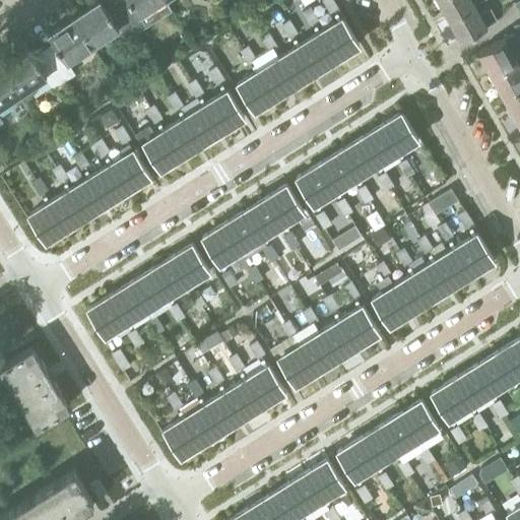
[(100,0),(98,0),(74,15),(93,45),(117,28),(125,40),(137,33),(116,1),(106,8),(100,0)]
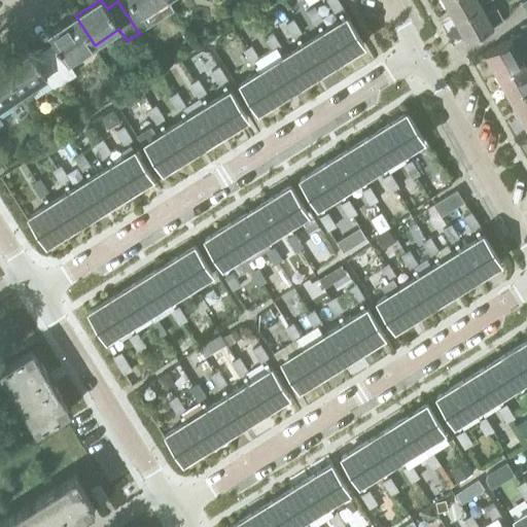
[(118,0),(117,1),(139,33),(147,27),(140,16),(153,7),(161,19),(173,10),(167,0),(118,0)]
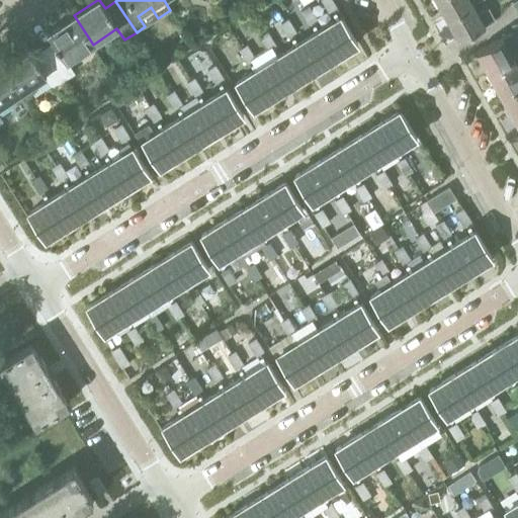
[(322,0),(329,11),(336,6),(331,0),(322,0)]
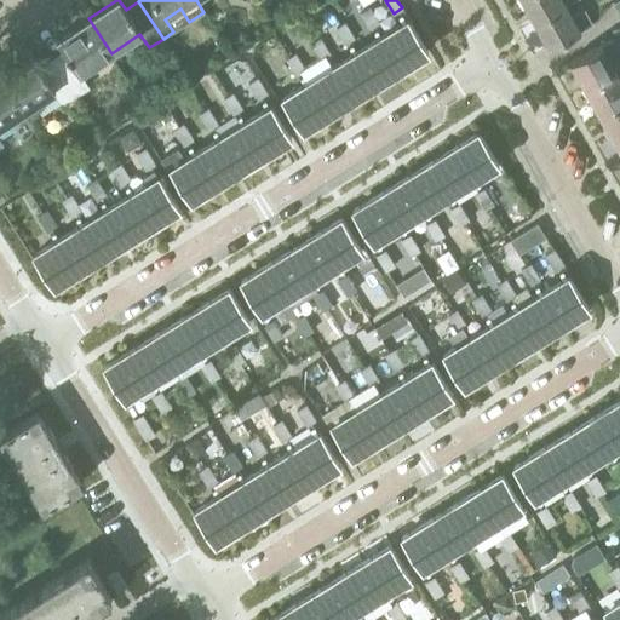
[(522,0),(534,21),(567,3),(570,0),(522,0)]
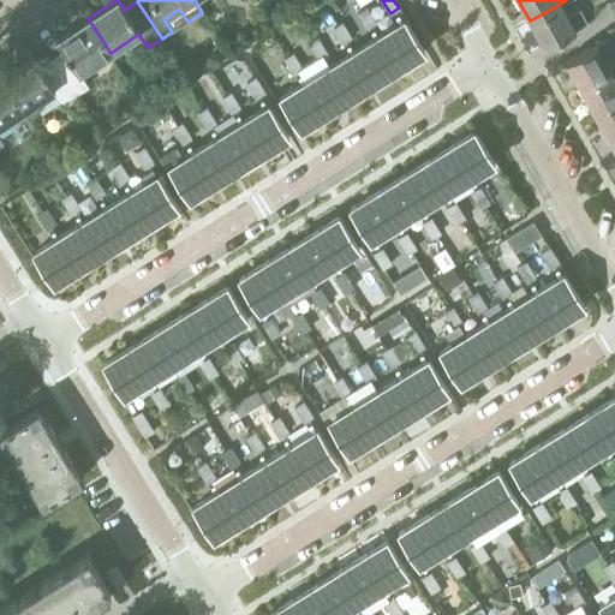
[(562,3),(530,21),(544,47),(587,23),(580,9),(568,15),(562,3)]
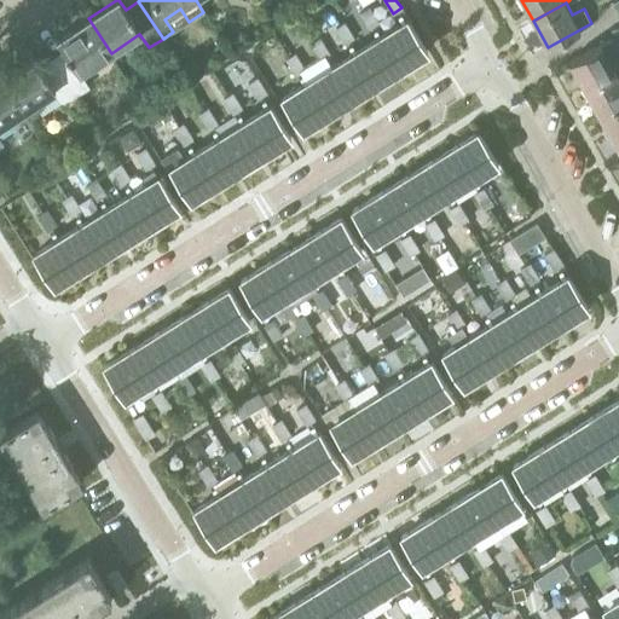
[(360,13),(369,28),(377,23),(369,9),(360,13)]
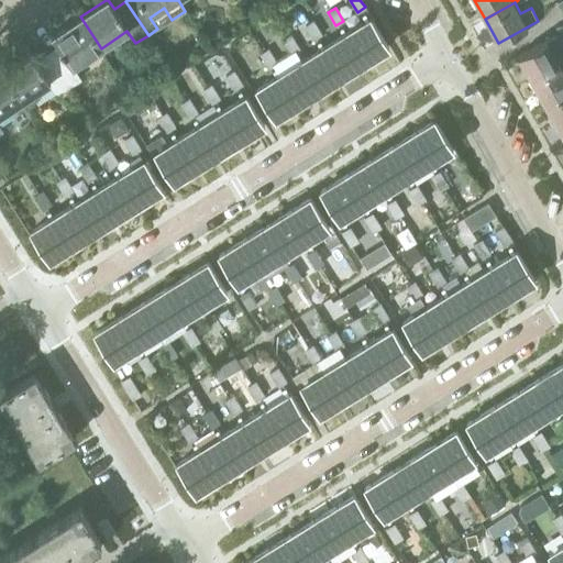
[(268,9),(258,15),(265,25),(275,19),(268,9)]
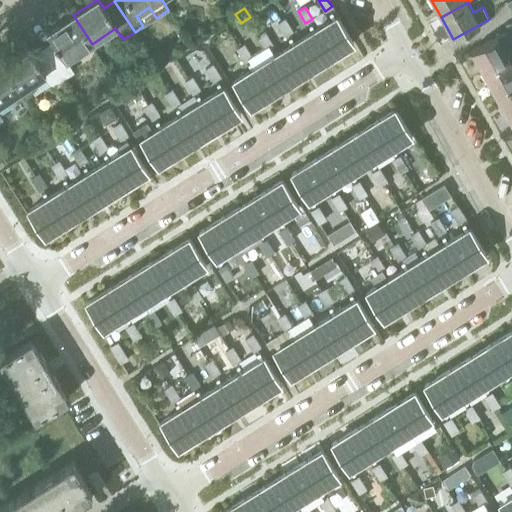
[(315,30),(331,56),(353,42),(337,16),(335,17),(331,12),(329,13),(333,19),(315,30)]
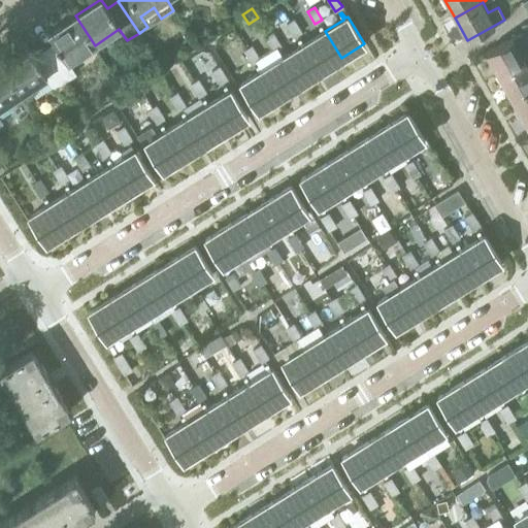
[(54,42),(44,48),(65,80),(75,73),(68,63),(95,45),(75,15),(47,34),(54,42)]
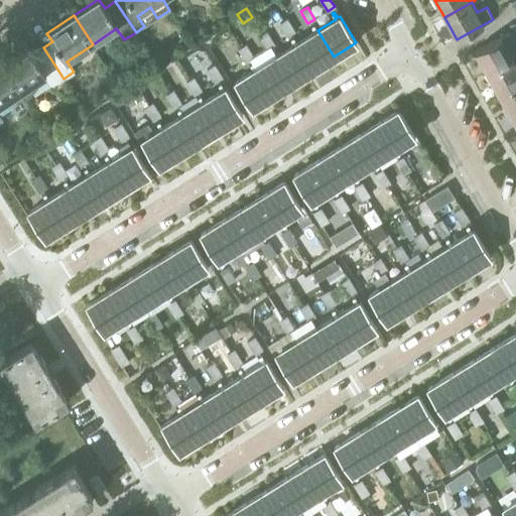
[(279,24),(287,36),(294,31),(286,20),(283,22),(279,16),(278,17),(281,23),(279,24)]
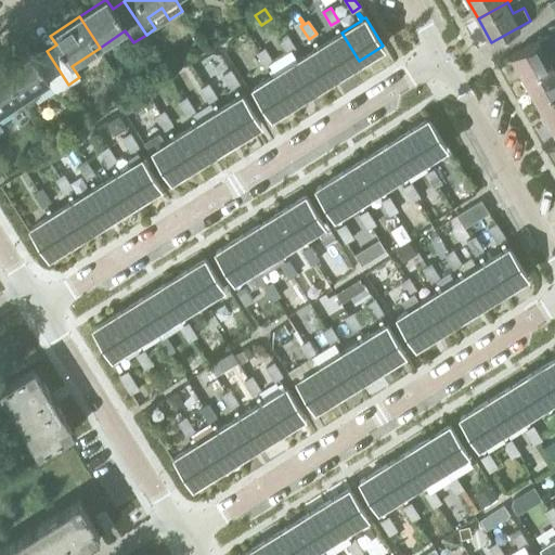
[(339,34),(320,47),(337,75),(359,61),(341,33),(337,26),(335,28),(339,34)]
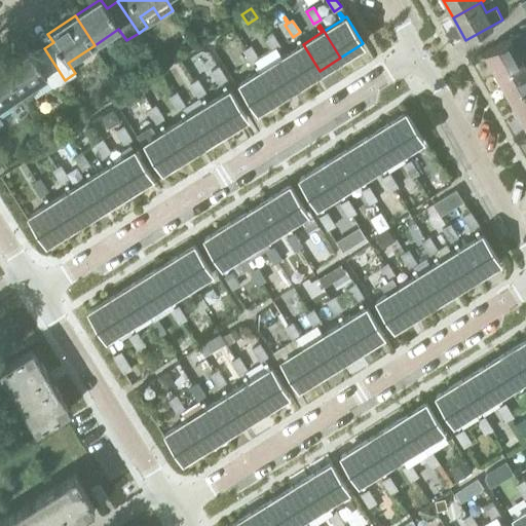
[(525,42),(520,32),(483,52),(494,73),(525,55),(525,42)]
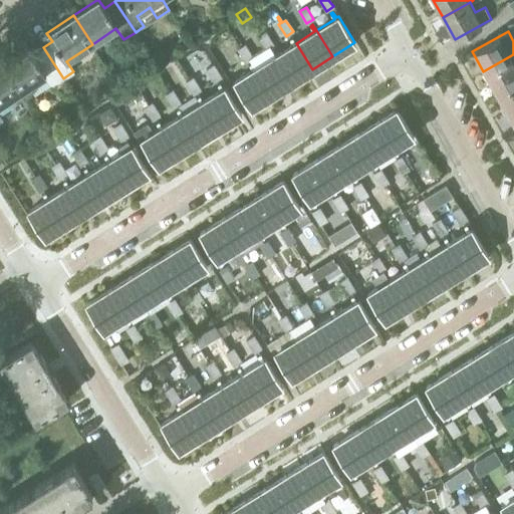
[(266,48),(272,44),(265,33),(258,37),(266,48)]
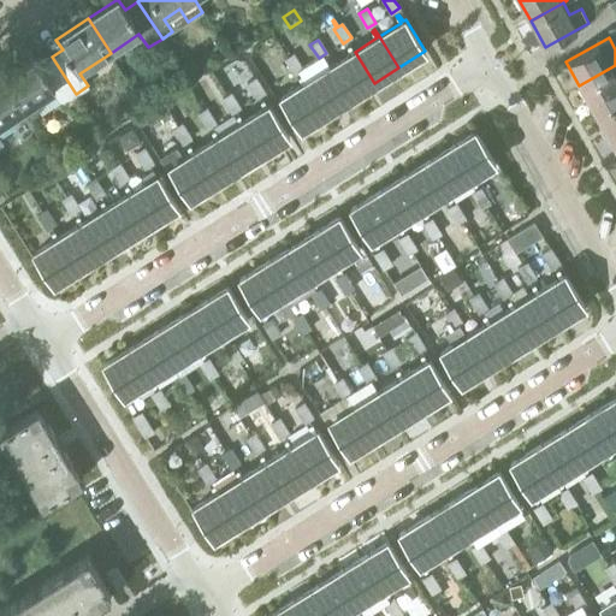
[(374,83),(355,52),(331,67),(350,98),(374,83)]
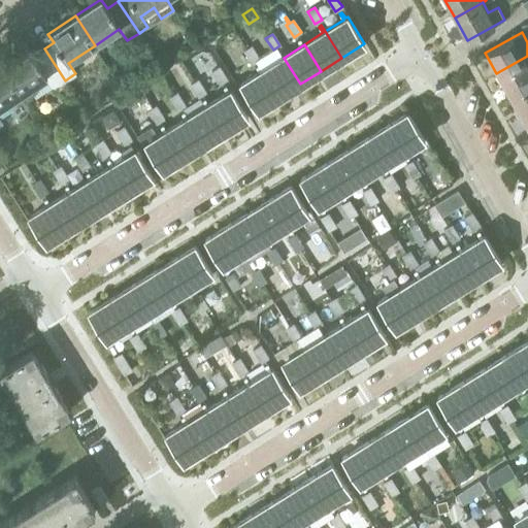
[(244,52),(253,63),(259,59),(252,46),(244,52)]
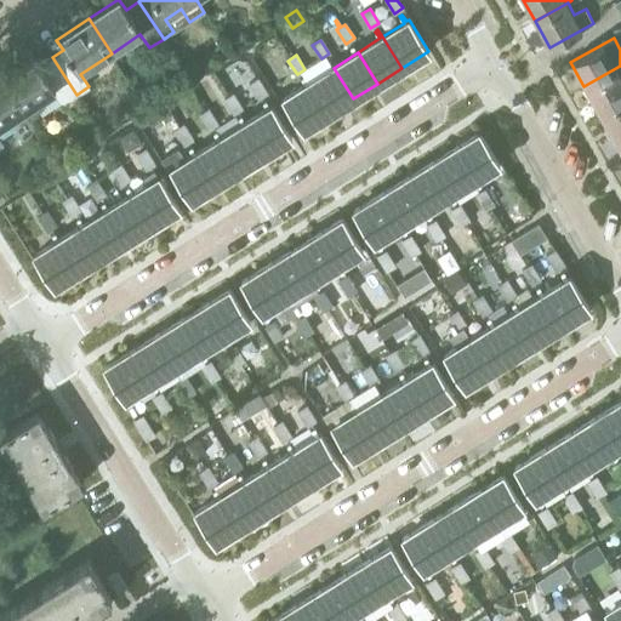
[(77,95),(52,57),(39,66),(33,57),(3,77),(26,110),(55,91),(63,103),(77,95)]
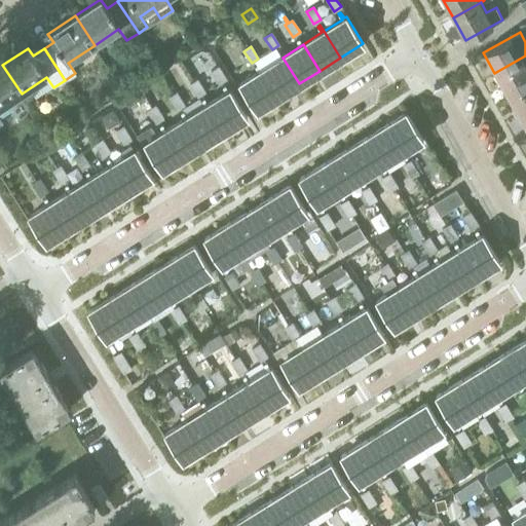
[(277,97),(299,83),(278,51),(275,52),(279,59),(261,70),(277,97)]
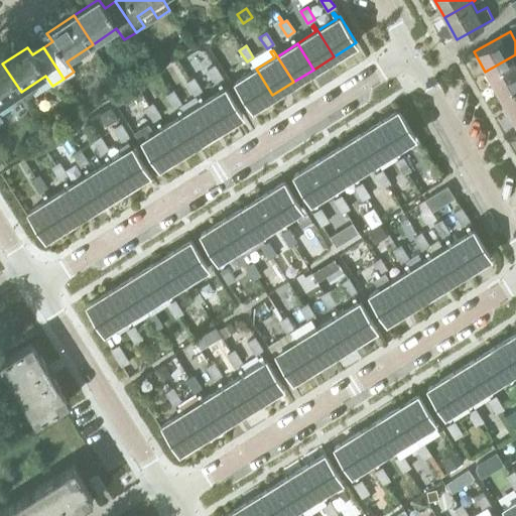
[(515,54),(485,72),(497,93),(515,82),(515,63),(513,58),(515,55),(515,54)]
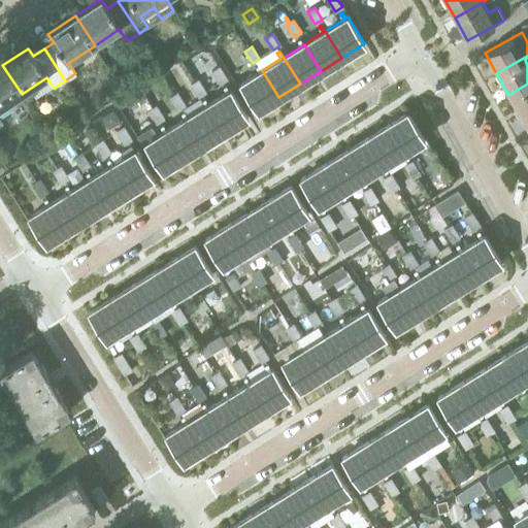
[(278,97),(262,70),(258,64),(256,66),(260,72),(239,85),(257,111),(278,97)]
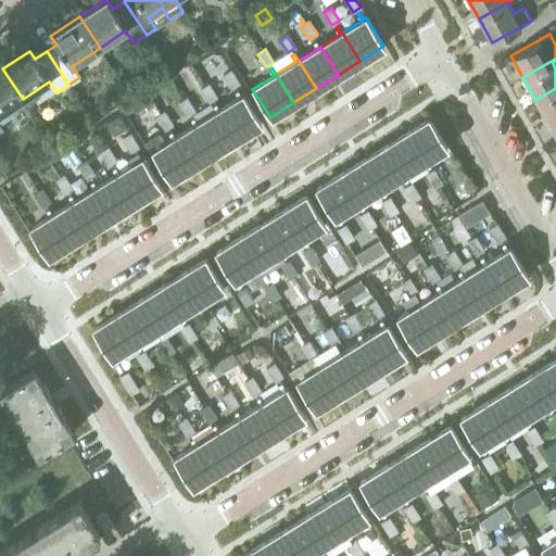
[(0,113),(23,99),(2,68),(0,70),(0,130),(2,128),(0,124),(0,113)]
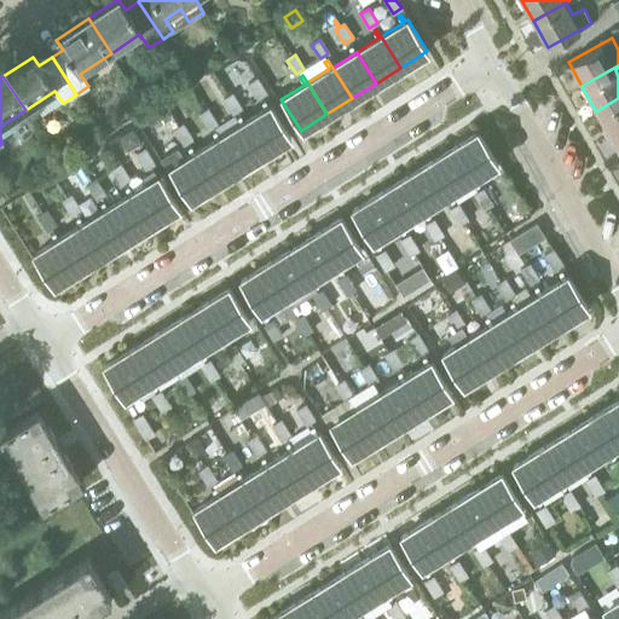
[(248,85),(258,98),(265,93),(256,79),(248,85)]
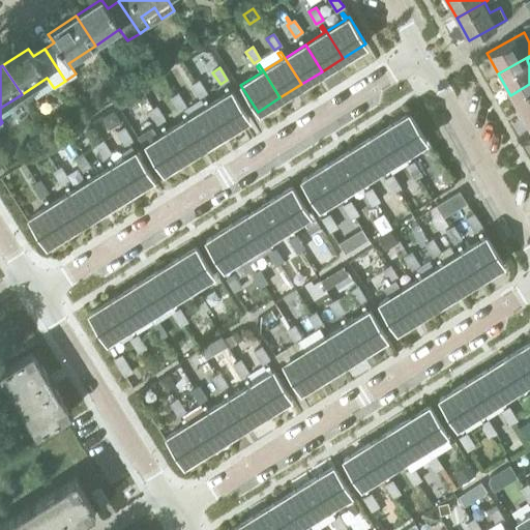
[(192,85),(200,97),(206,93),(199,81),(192,85)]
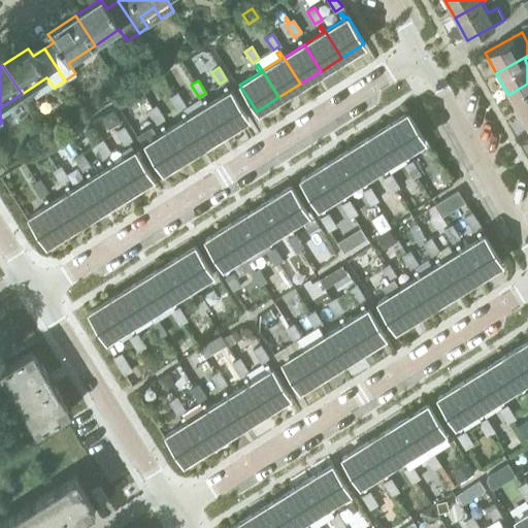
[(527,84),(508,95),(521,117),(527,112),(527,84)]
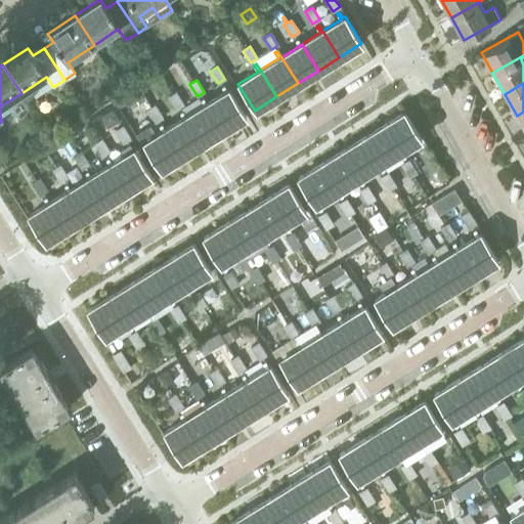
[(207,103),(224,130),(246,116),(229,89),(227,90),(223,85),(221,86),(225,92),(207,103)]
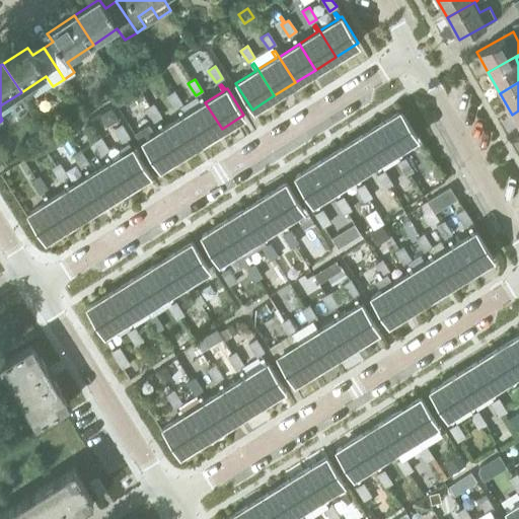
[(144,98),(141,94),(138,89),(125,97),(131,106),(144,98)]
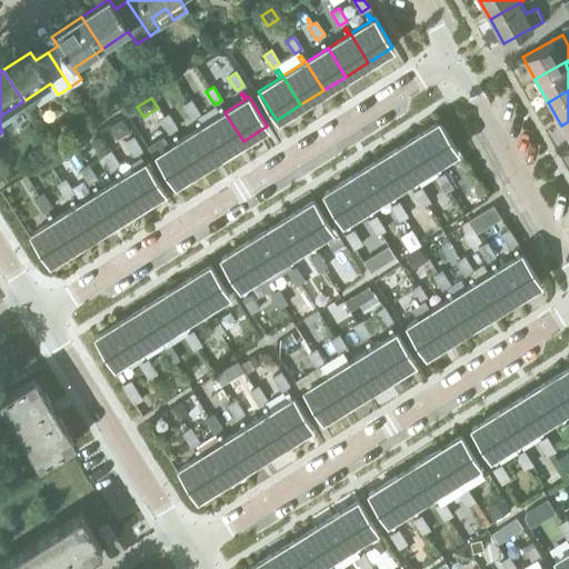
[(183,106),(192,118),(199,113),(191,101),(183,106)]
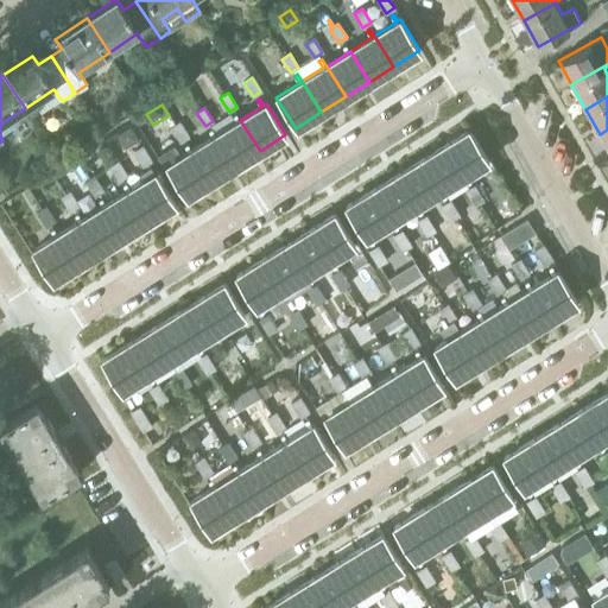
[(238,121),(216,135),(235,165),(260,151),(240,120),(236,113),(233,114),(238,121)]
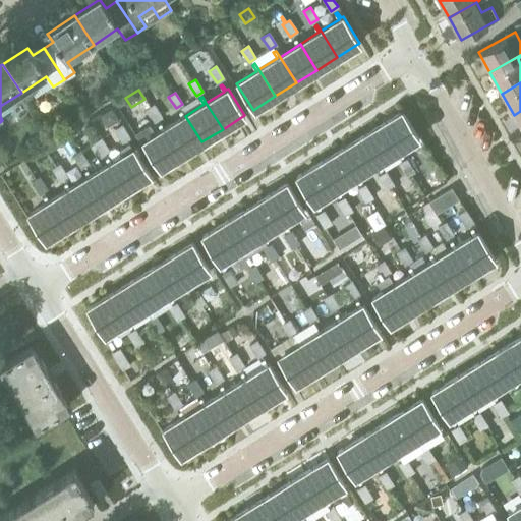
[(148,110),(155,121),(162,117),(155,105),(148,110)]
